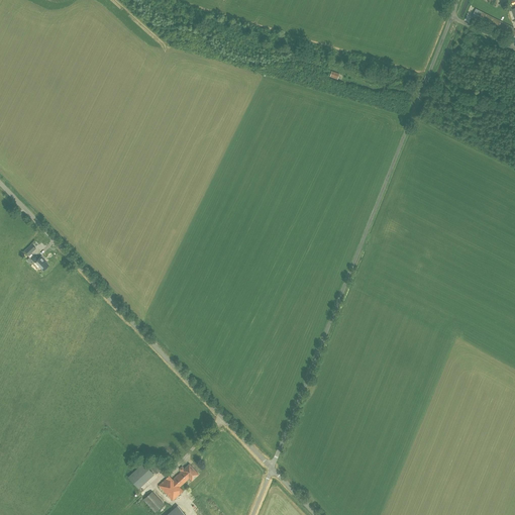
[(338,72),(330,69),(328,75),(336,78),(338,72)]
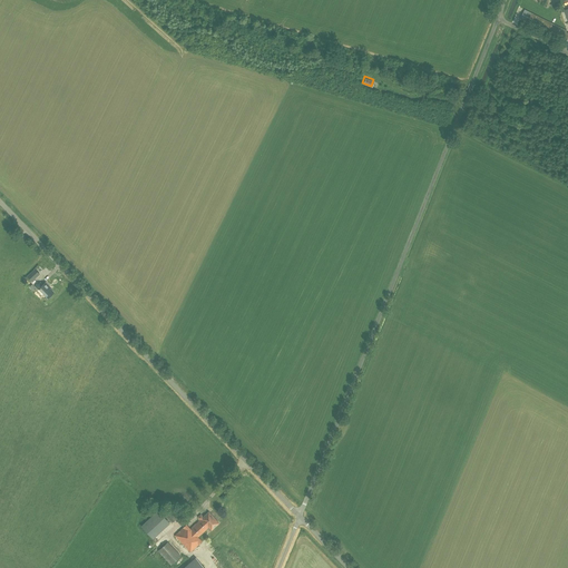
[(26,274),(30,278),(38,272),(33,267),(26,274)]
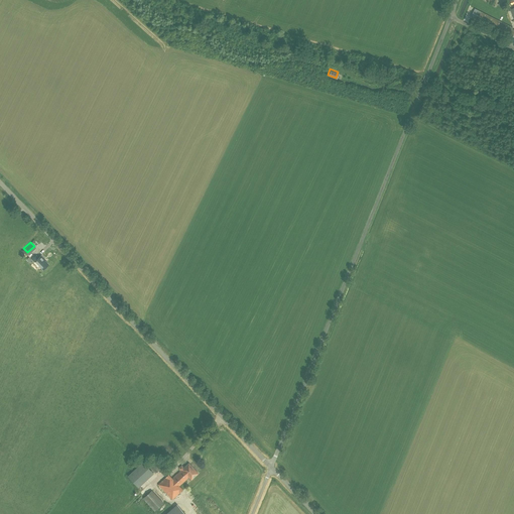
[(36,256),(34,254),(30,257),(33,259),(41,267),(47,263),(42,257),(39,253),(36,256)]
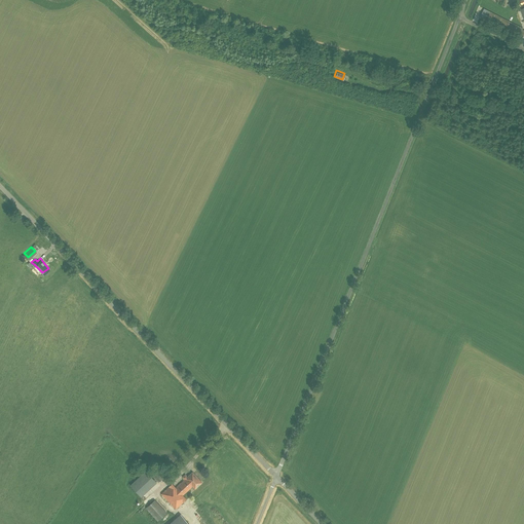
[(165,473),(158,464),(150,473),(157,480),(165,473)]
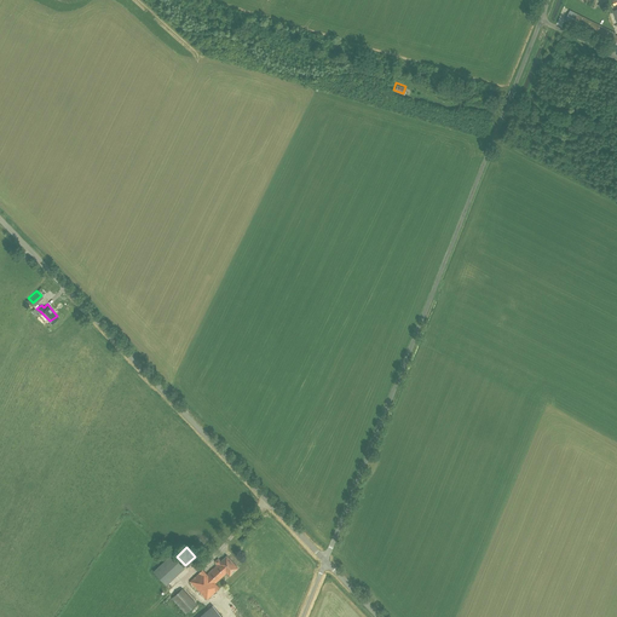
[(188,578),(192,584),(190,587),(191,588),(195,593),(199,590),(205,598),(218,586),(213,581),(225,570),(228,574),(236,566),(225,554),(219,559),(217,555),(213,559),(215,563),(205,571),(201,568),(188,578)]
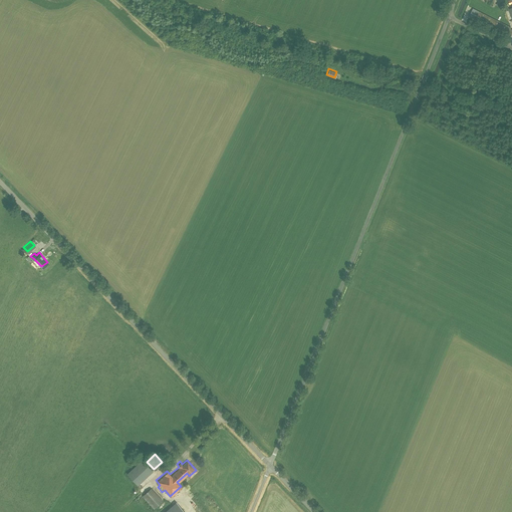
[(162,499),(150,486),(141,495),(153,507),(162,499)]
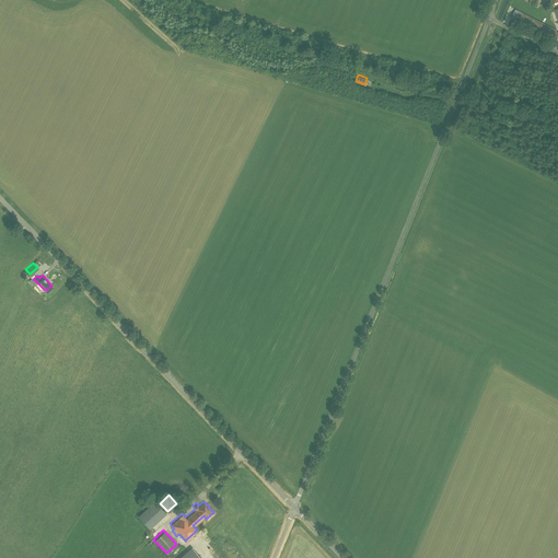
[(200,557),(190,546),(176,557),(200,557)]
